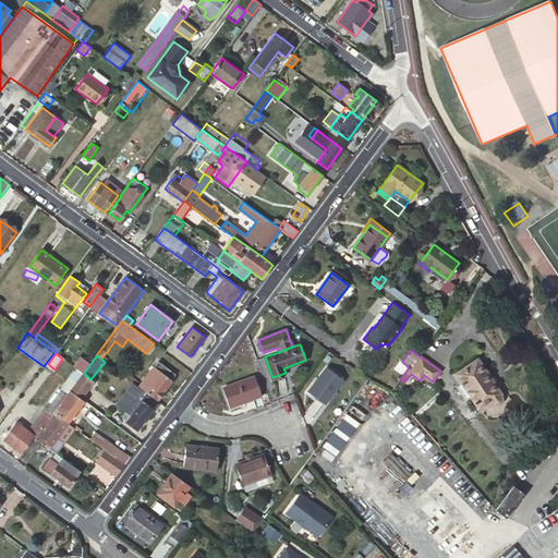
[(477,359),(456,374),(462,384),(457,387),(464,399),(470,396),(480,409),(490,401),(493,404),(495,405),(497,405),(498,405),(500,404),(501,403),(502,401),(502,398),(501,397),(500,395),(501,393),(477,359)]
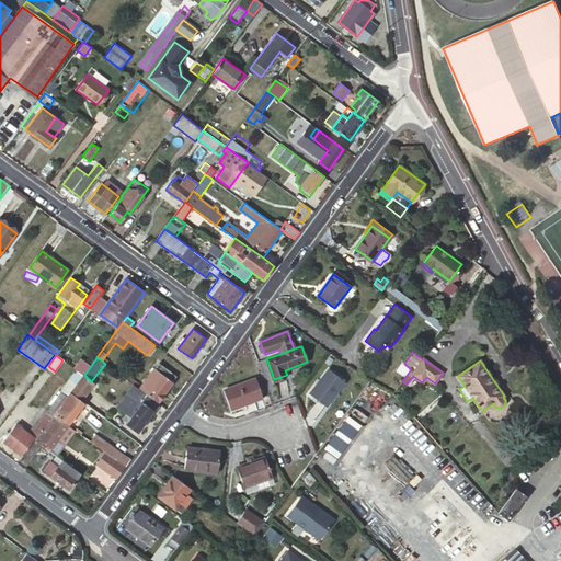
[(140,389),(158,402),(159,401),(160,402),(164,396),(164,395),(172,382),(176,377),(159,364),(140,389)]
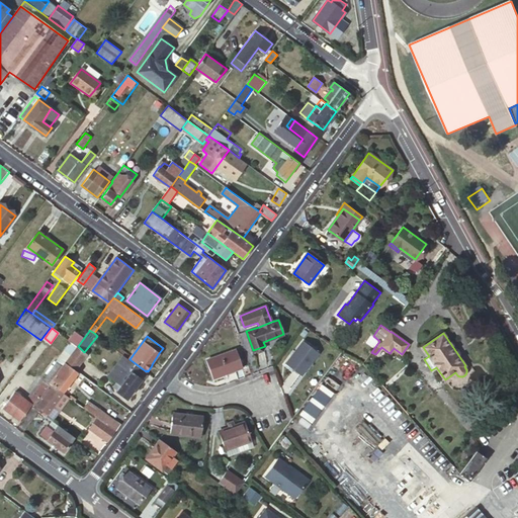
[(318,352),(304,341),(286,364),(300,375),(318,352)]
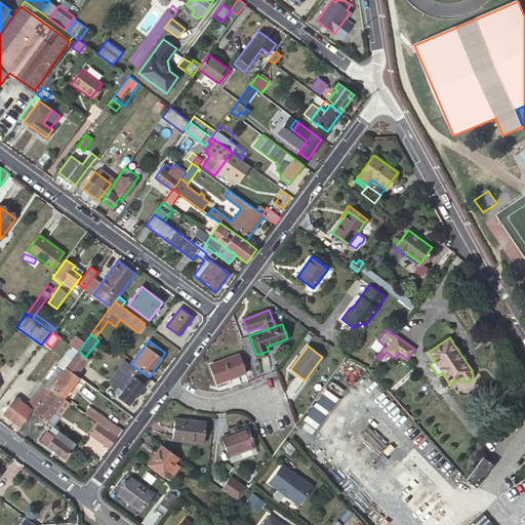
[(72,360),(79,351),(73,348),(72,347),(66,355),(72,360)]
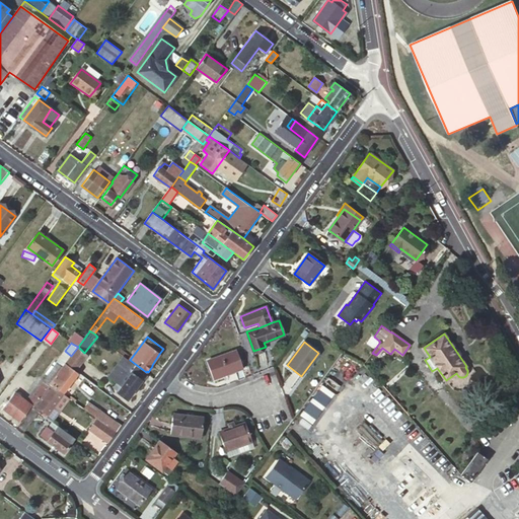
[(87,355),(84,353),(78,347),(71,356),(65,363),(75,371),(87,355)]
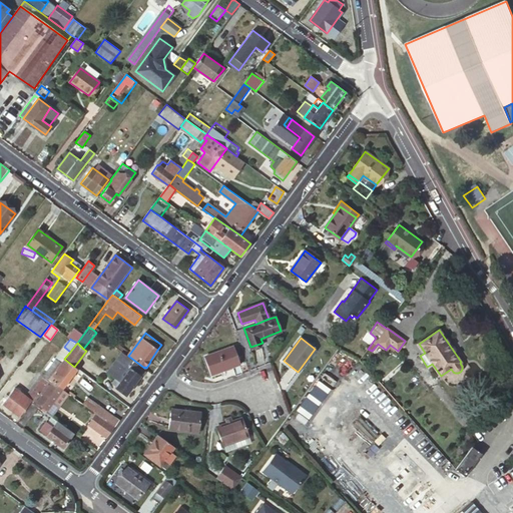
[(64,359),(70,352),(64,347),(56,359),(61,363),(64,359)]
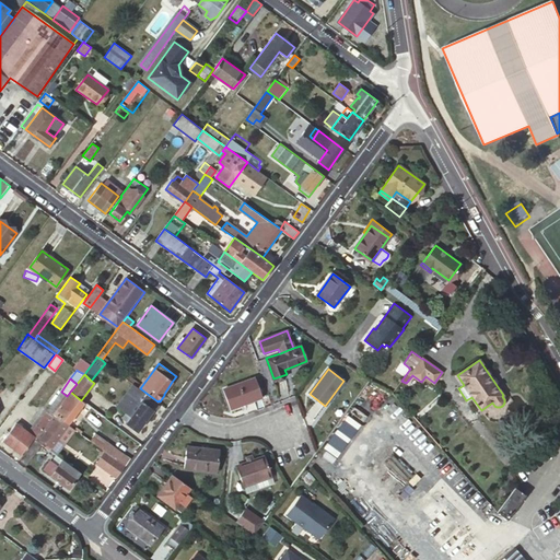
[(256,378),(223,389),(230,408),(263,396),(256,378)]
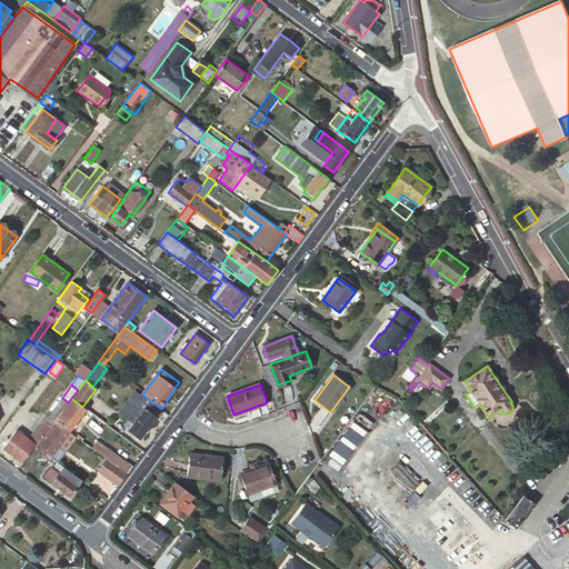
[(140,438),(161,409),(160,408),(142,395),(139,392),(123,412),(132,418),(129,422),(132,425),(129,430),(140,438)]
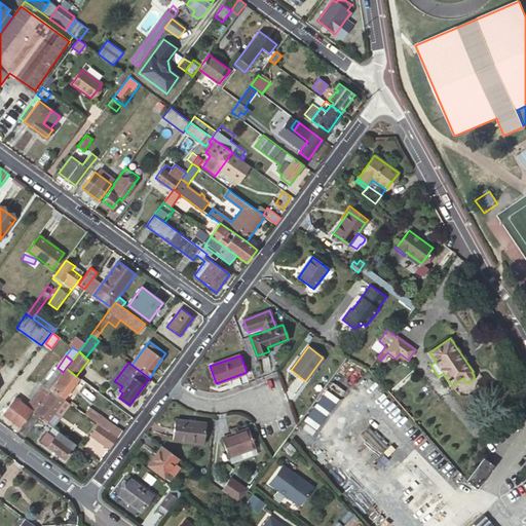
[(32,410),(34,411),(50,388),(63,372),(58,368),(29,407),(15,397),(8,406),(6,404),(4,408),(6,409),(2,414),(20,427),(32,410)]
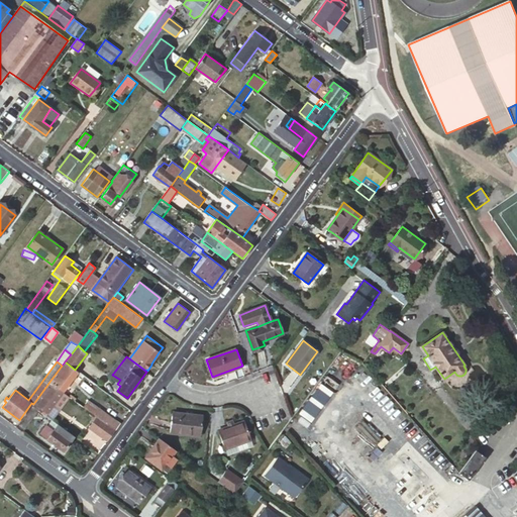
[(63,392),(78,372),(75,370),(65,362),(62,366),(49,382),(63,392)]
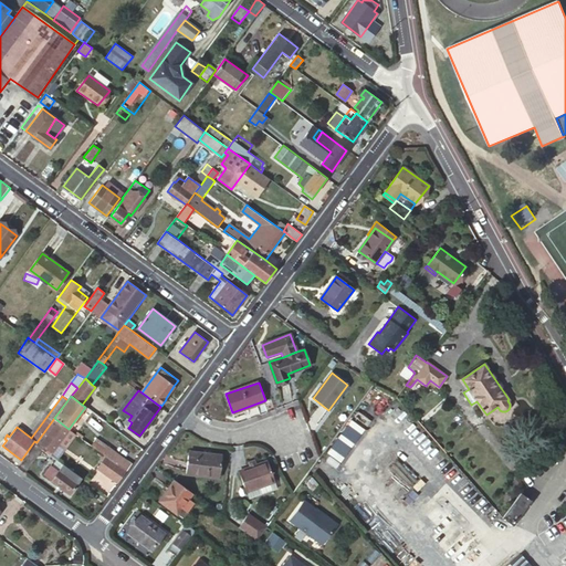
[(358,420),(350,415),(323,451),(331,457),(358,420)]
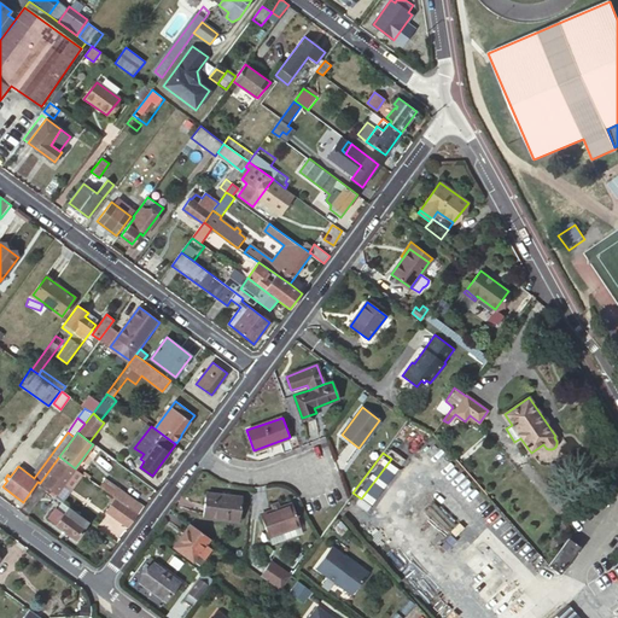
[(40,483),(39,485),(46,490),(54,496),(65,483),(74,489),(83,474),(82,474),(75,468),(59,456),(40,483)]
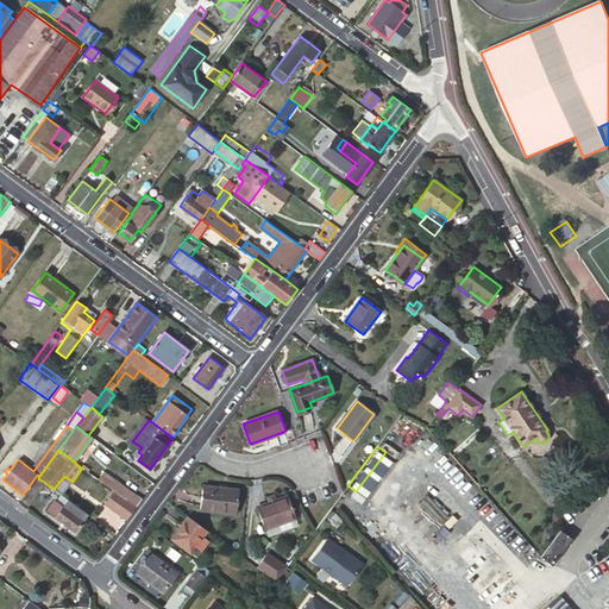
[(136,507),(142,498),(104,471),(98,479),(106,485),(136,507)]
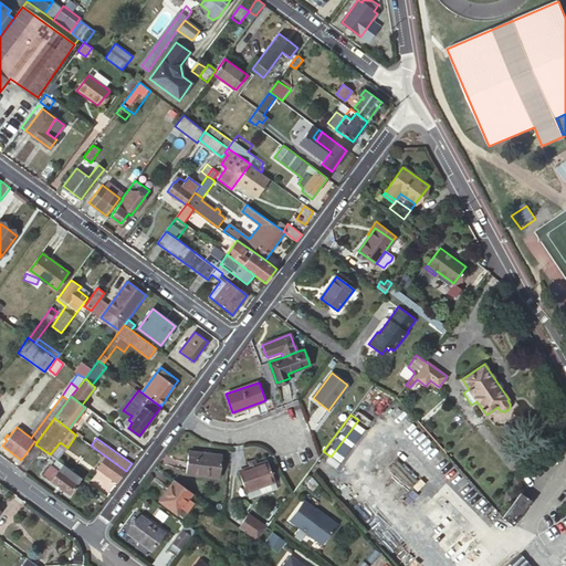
[(60,442),(50,454),(58,460),(58,461),(67,448),(60,442)]
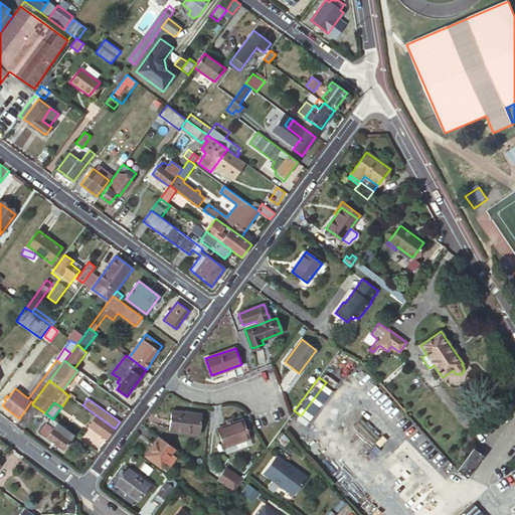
[(38,408),(32,404),(16,425),(22,431),(38,408)]
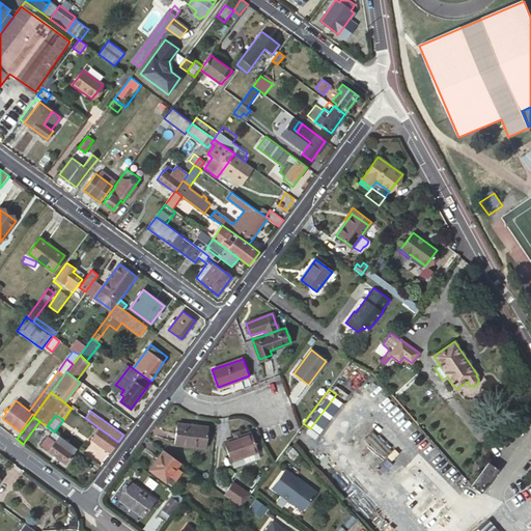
[(118,442),(92,423),(91,425),(95,428),(94,429),(96,431),(91,439),(111,453),(118,442)]
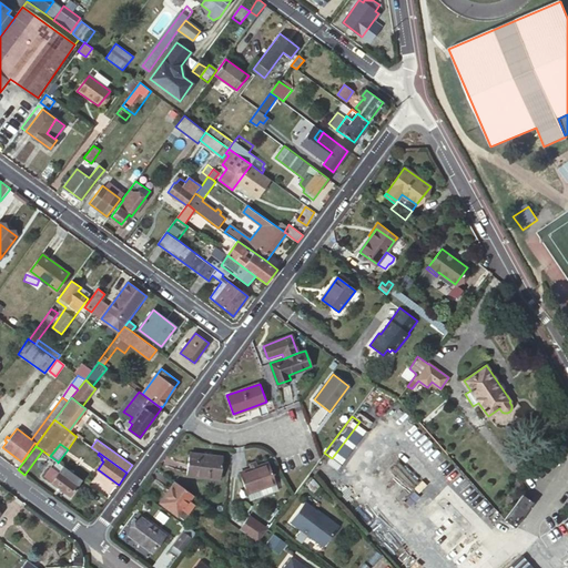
[(222,457),(190,454),(188,475),(220,479),(222,457)]
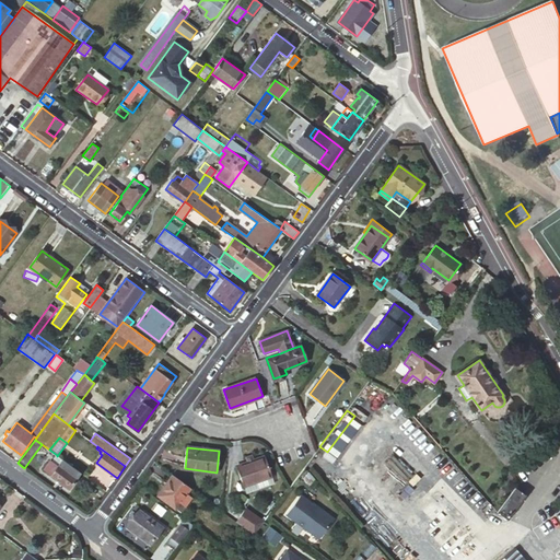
[(57,455),(53,462),(58,466),(62,459),(57,456),(57,455)]
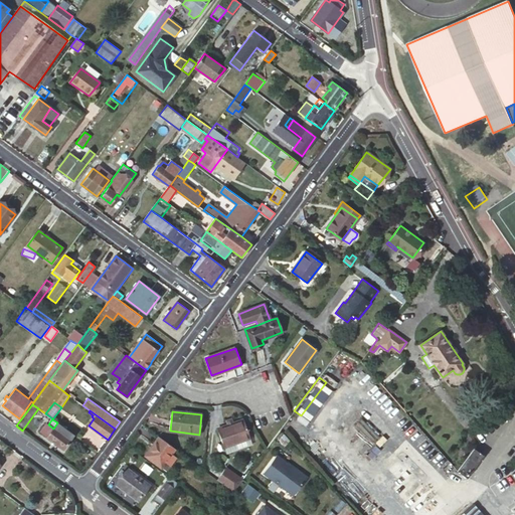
[(227,425),(217,430),(224,447),(250,438),(243,419),(234,423),(227,425)]
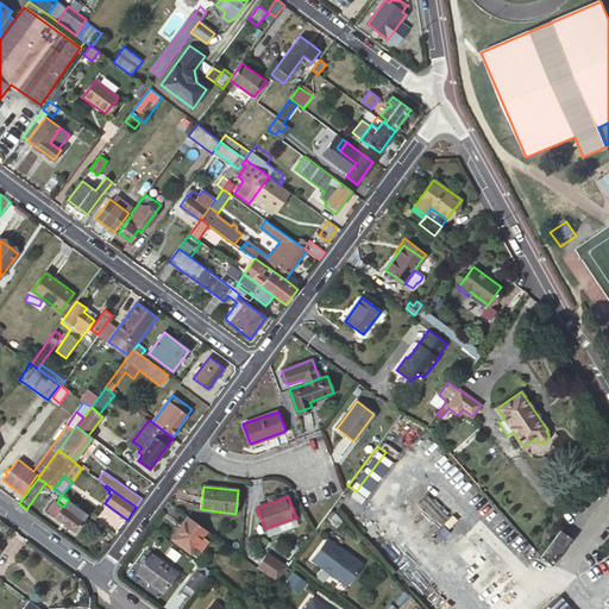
[(75,532),(88,514),(68,500),(63,507),(57,502),(55,501),(48,510),(75,532)]
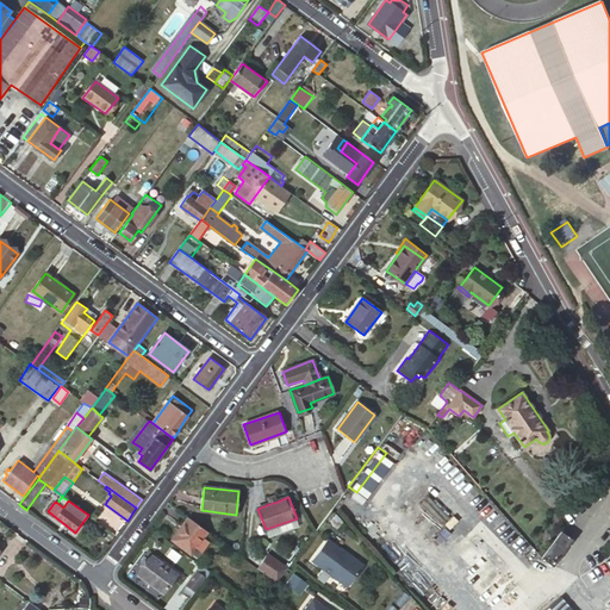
[(343,522),(337,515),(331,521),(337,528),(343,522)]
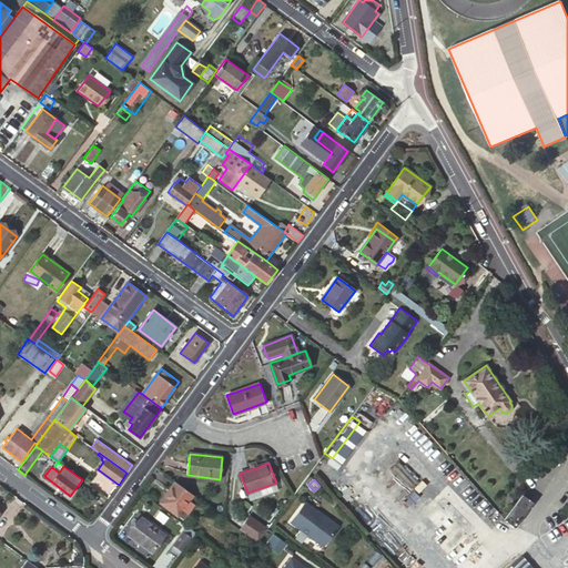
[(193,495),(175,482),(160,503),(178,515),(182,509),(188,513),(194,505),(189,500),(193,495)]
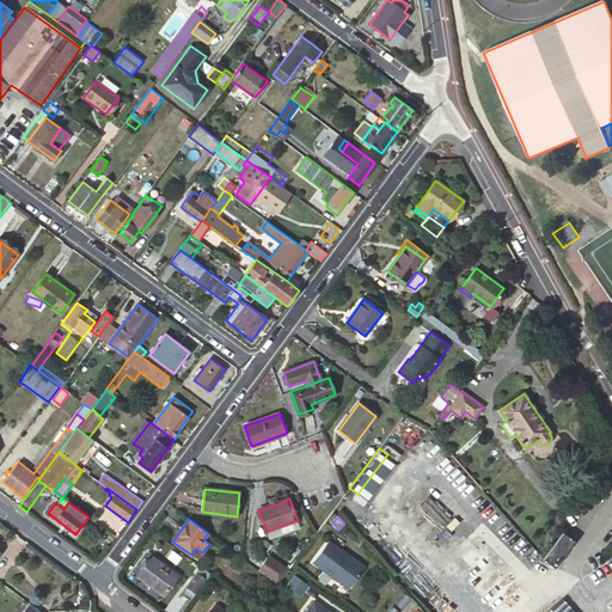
[(298,520),(267,531),(269,539),(300,528),(298,520)]
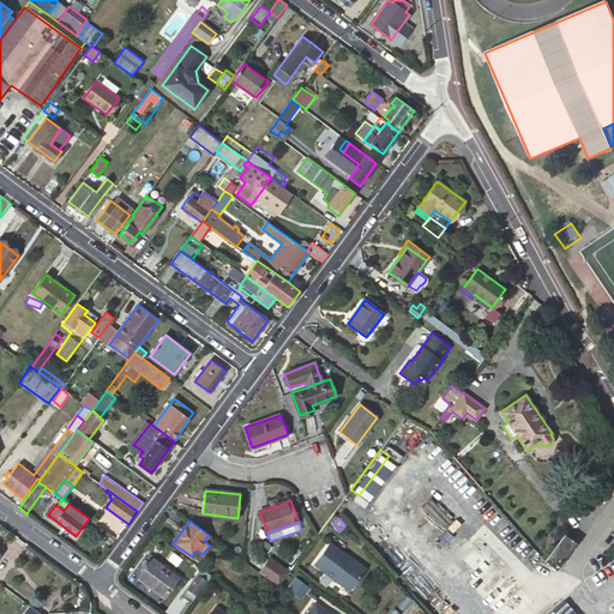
[(576,543),(566,536),(565,535),(545,561),(555,570),(576,543)]
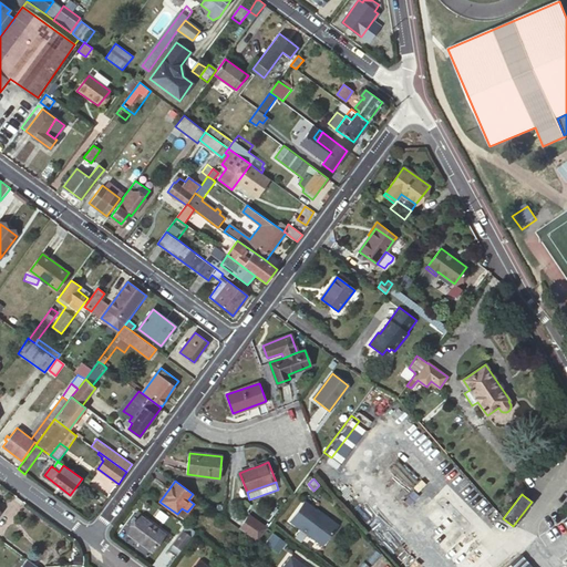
[(338,525),(306,501),(291,521),(323,545),(338,525)]
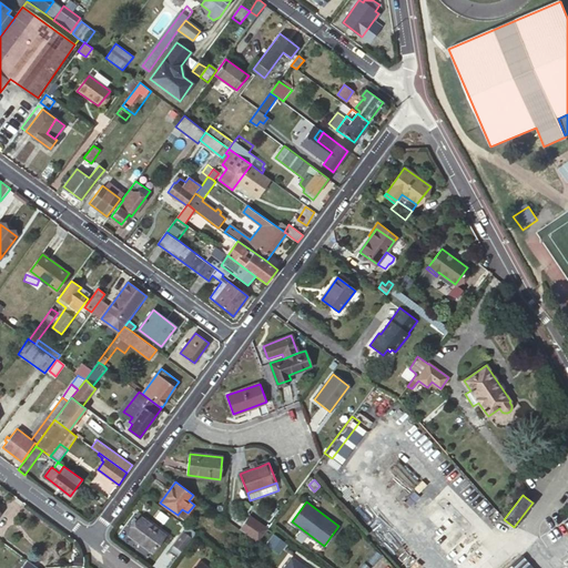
[(182,509),(178,515),(184,520),(189,514),(188,513),(182,509)]
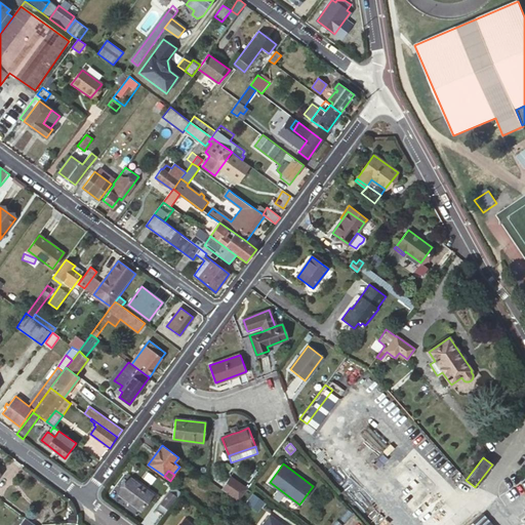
[(237,500),(247,487),(230,474),(219,487),(237,500)]
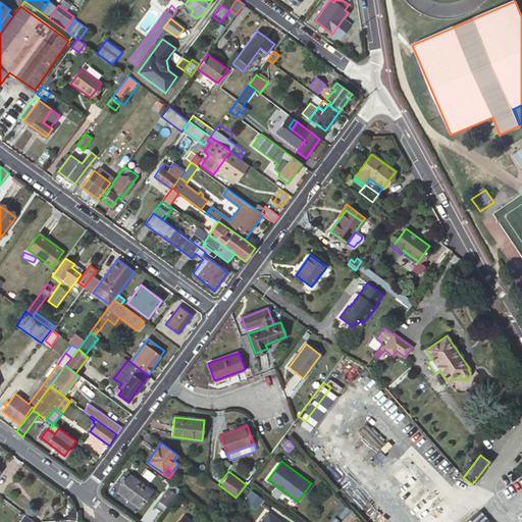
[(150,491),(128,476),(117,491),(139,507),(150,491)]
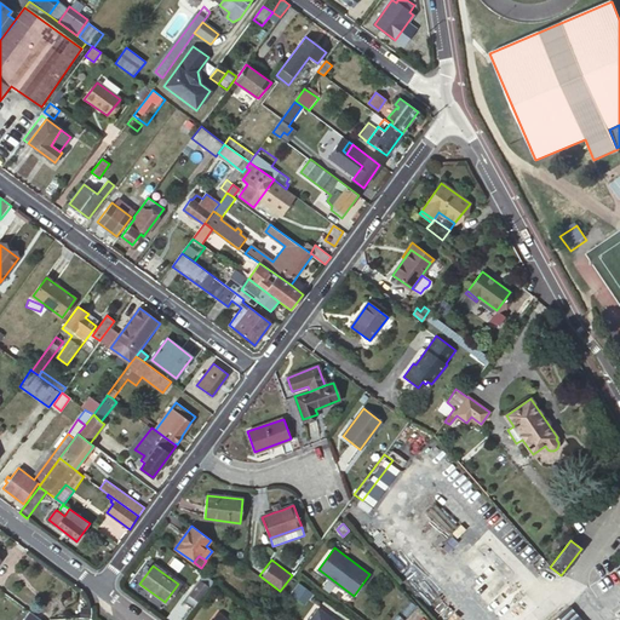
[(314,595),(302,585),(292,597),(305,607),(314,595)]
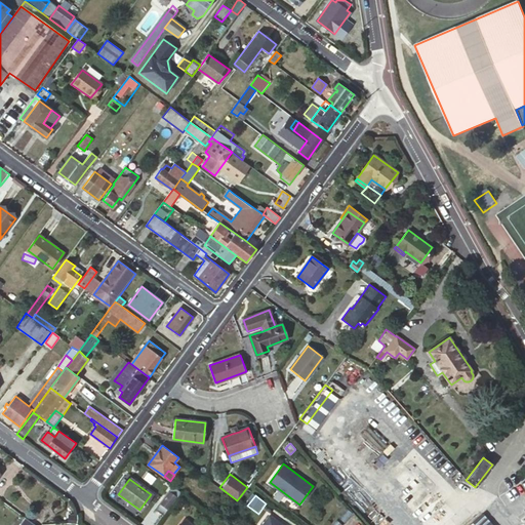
[(492,524),(482,514),(469,524),(492,524)]
